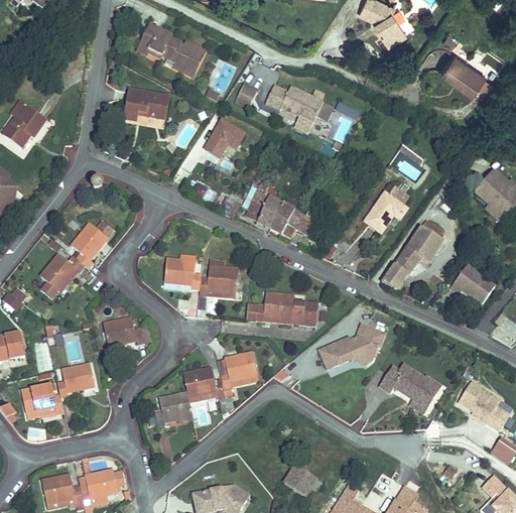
[(32,0),(42,8),(49,0),(20,0),(21,1),(22,0),(32,0)]
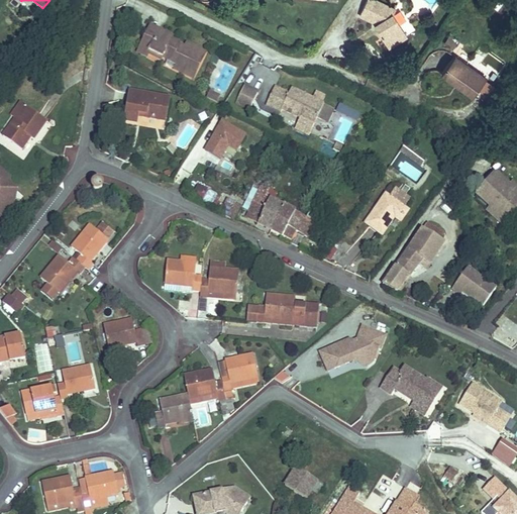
[(393,11),(395,6),(382,0),(366,0),(359,12),(377,20),(384,30),(381,32),(388,44),(407,32),(393,11)]
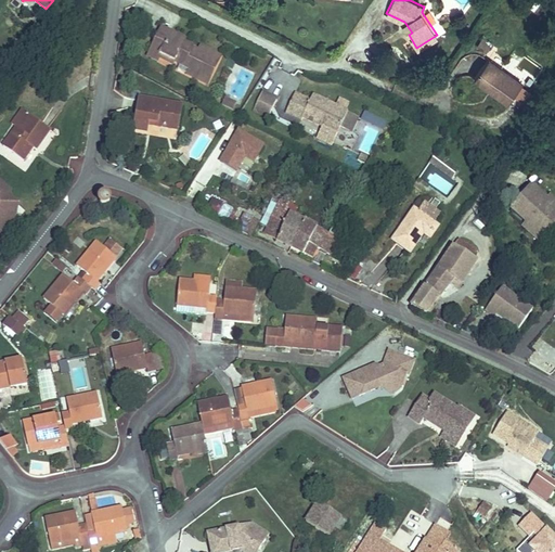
[(412,33),(405,23),(402,25),(409,35),(412,33)]
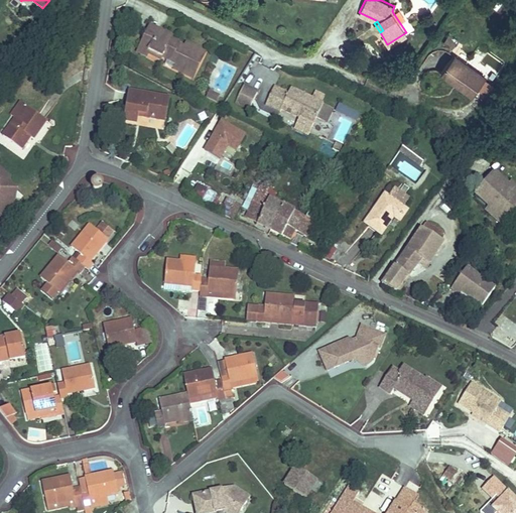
[(150,22),(147,29),(155,33),(156,30),(169,36),(171,33),(150,22)]
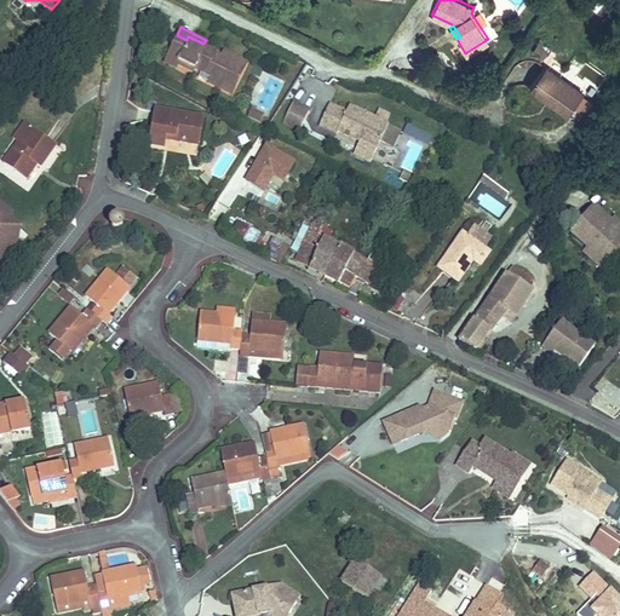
[(165,58),(176,64),(178,61),(179,57),(194,64),(201,68),(199,74),(231,90),(246,59),(224,49),(220,58),(211,53),(213,50),(212,47),(204,44),(188,36),(187,40),(177,35),(165,58)]
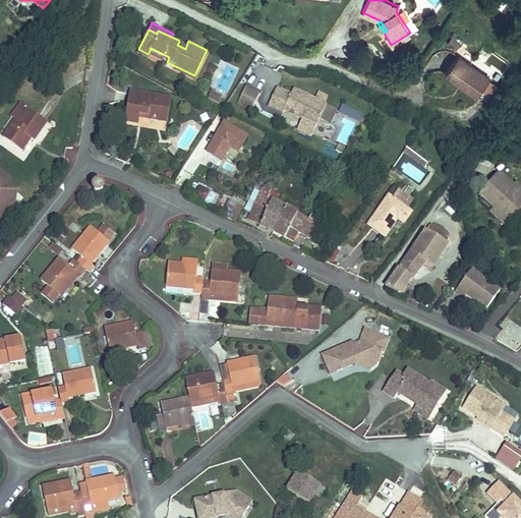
[(453,33),(448,40),(457,46),(462,38),(453,33)]
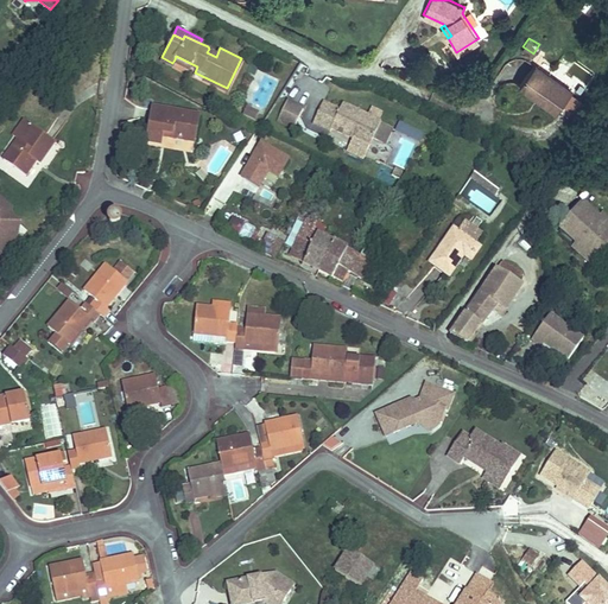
[(176,56),(175,59),(189,67),(190,63),(176,56)]
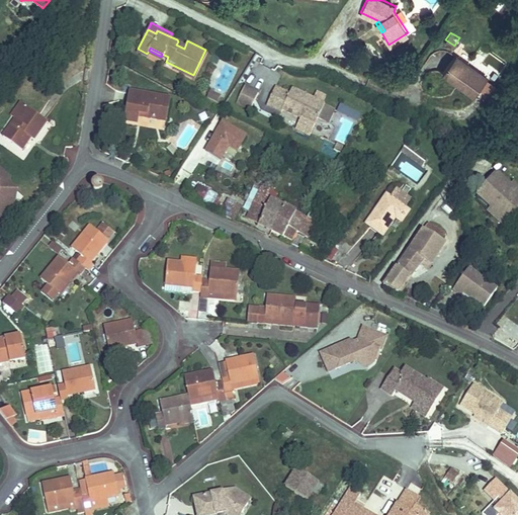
[(442,72),(473,94),(478,89),(487,76),(455,54),(442,72)]
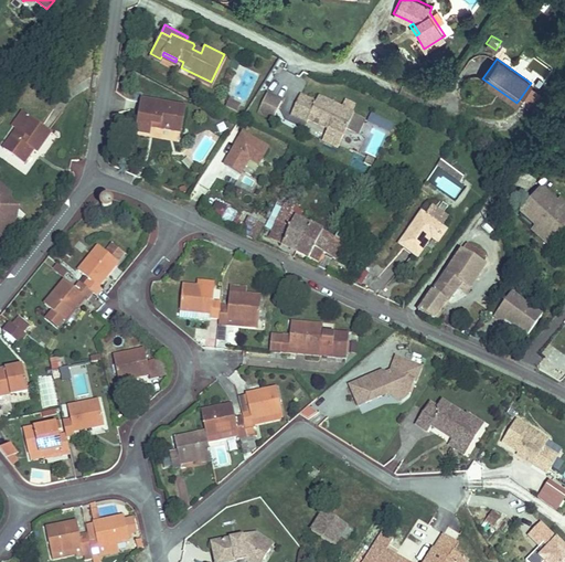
[(541,89),(531,83),(521,97),(531,105),(541,89)]
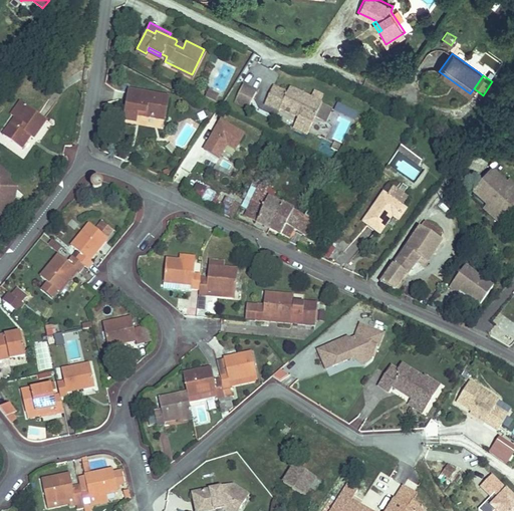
[(248,105),(256,89),(243,82),(235,99),(248,105)]
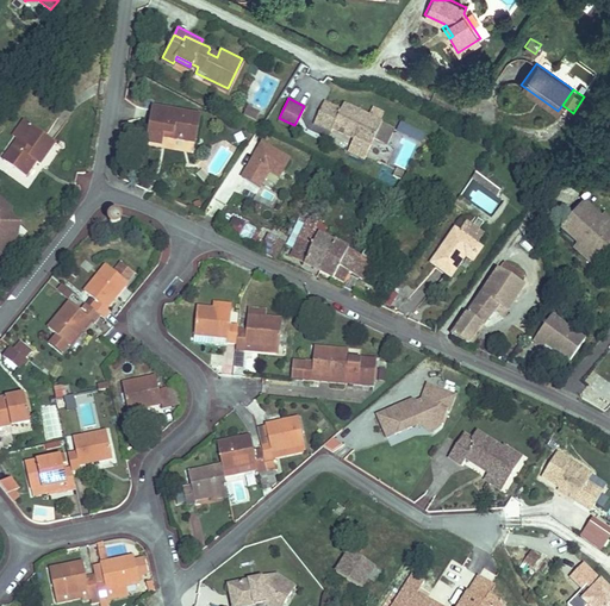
[(331,127),(332,125),(354,136),(348,148),(365,155),(374,136),(381,120),(344,101),(341,107),(324,99),(315,119),(331,127)]
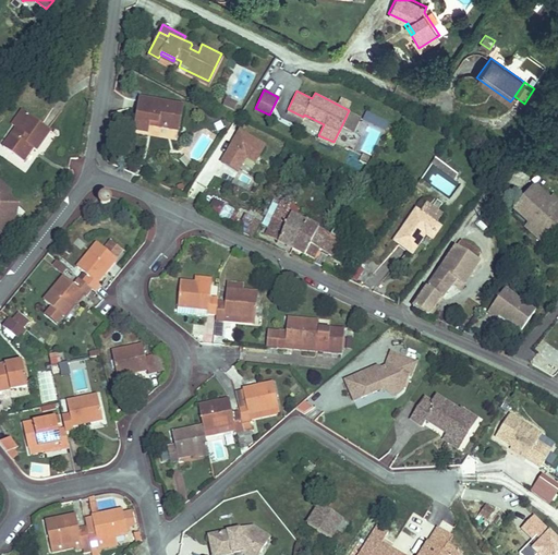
[(233,107),(237,100),(227,95),(223,101),(233,107)]
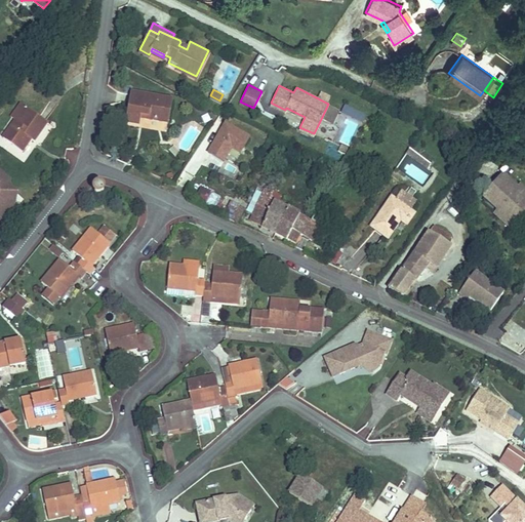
[(168,121),(172,98),(132,91),(126,119),(138,122),(139,115),(140,114),(145,115),(144,116),(168,121)]
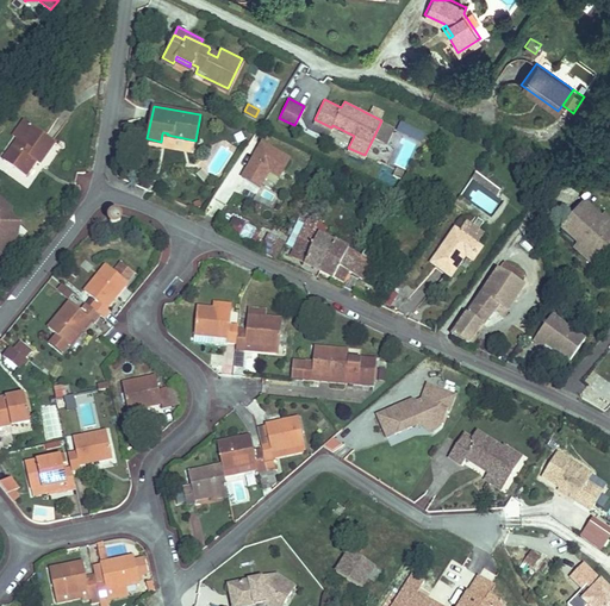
[(4,157),(25,174),(33,162),(30,161),(33,157),(36,158),(39,161),(55,139),(25,118),(13,133),(18,137),(4,157)]
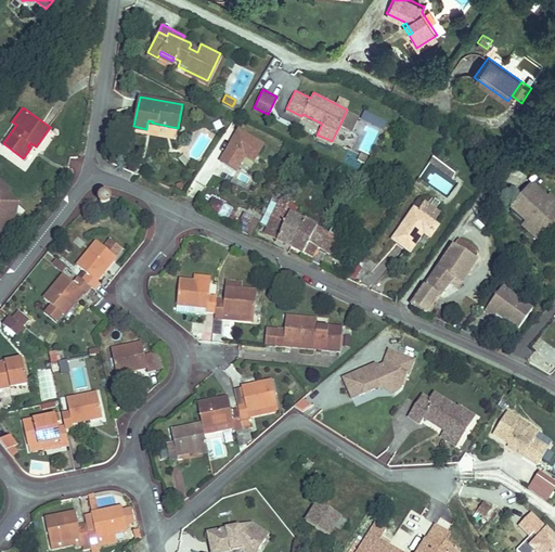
[(390,119),(366,107),(362,117),(386,129),(390,119)]
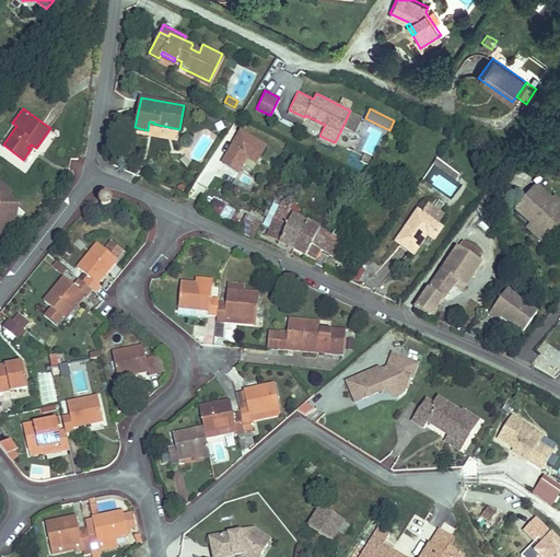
[(350,111),(343,125),(354,130),(361,115),(350,111)]
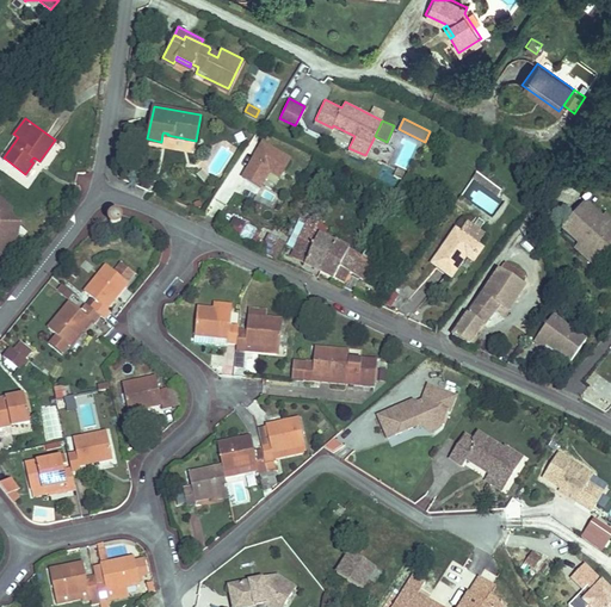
[(279,152),(261,141),(241,174),(260,185),(269,169),(279,152)]
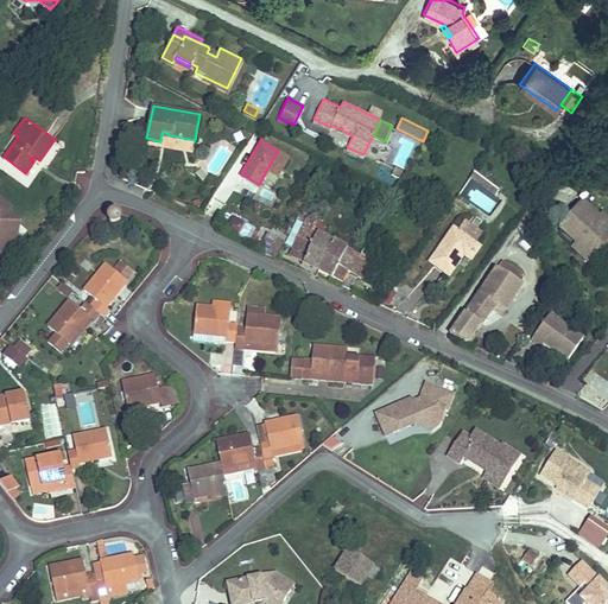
[(289,156),(278,151),(267,169),(277,175),(289,156)]
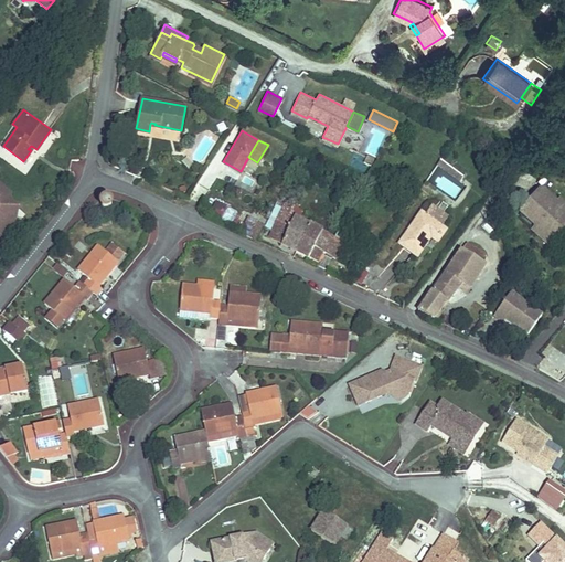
[(366,155),(364,160),(371,163),(373,158),(366,155)]
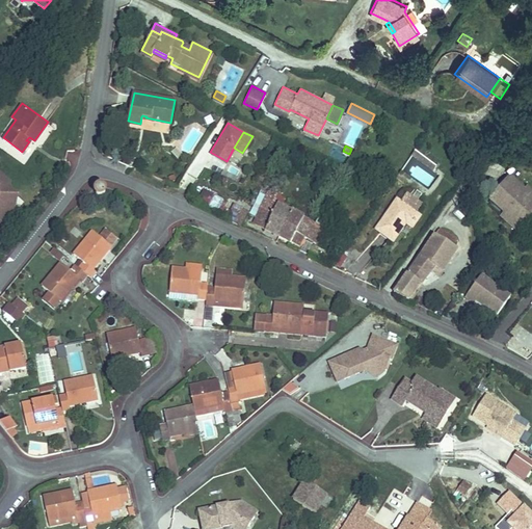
[(429,159),(415,148),(411,154),(426,163),(429,159)]
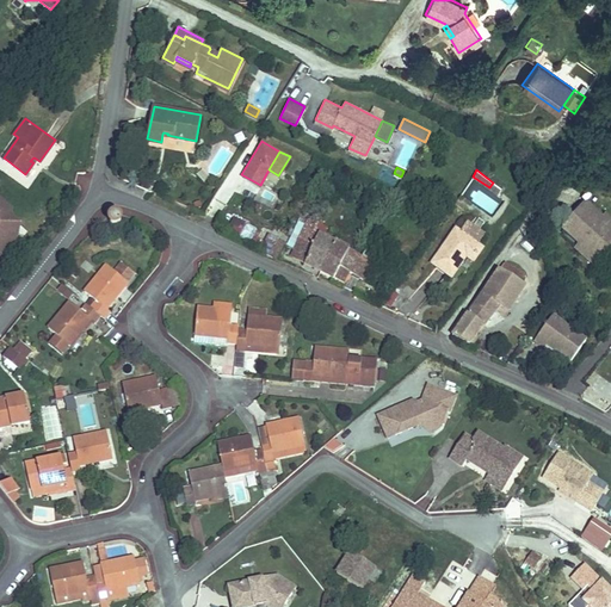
[(501,189),(493,183),(489,187),(498,193),(501,189)]
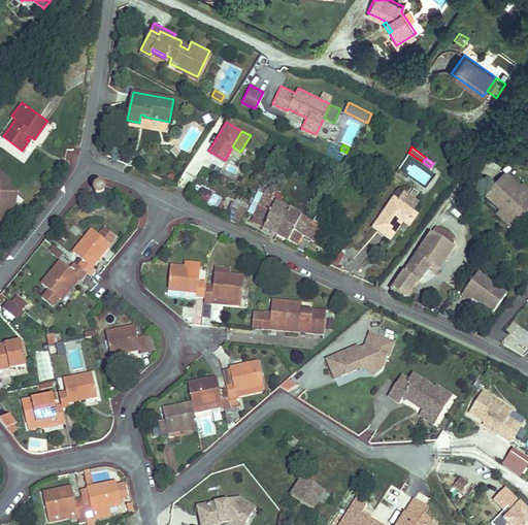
[(361,176),(355,172),(358,168),(354,166),(348,175),(357,182),(361,176)]
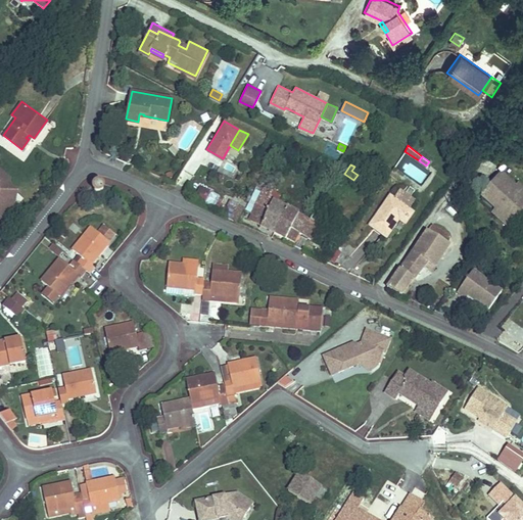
[(0,188),(0,189),(0,214),(3,218),(13,206),(9,203),(13,188),(7,187),(9,182),(10,178),(0,168),(0,188)]
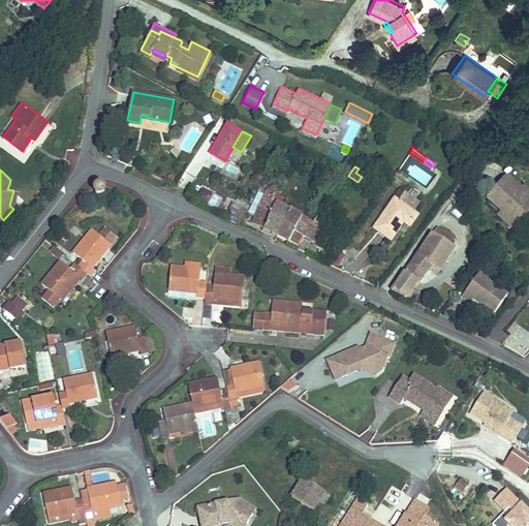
[(520,218),(528,218),(528,217),(528,189),(509,172),(488,195),(506,212),(503,216),(514,225),(520,218)]
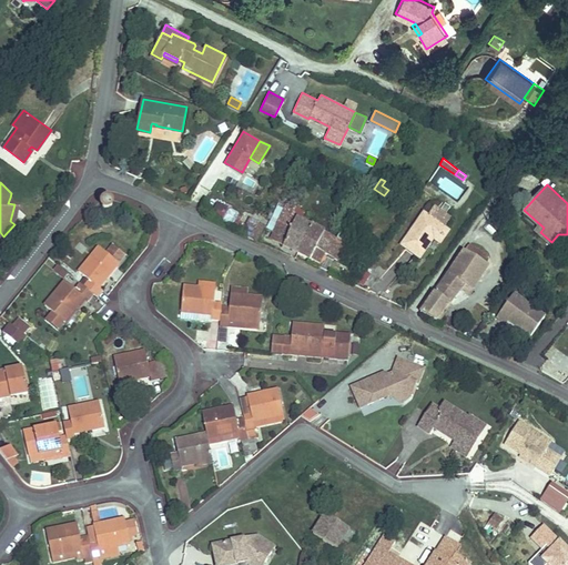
[(10,221),(14,224),(19,205),(10,198),(8,203),(14,204),(10,221)]
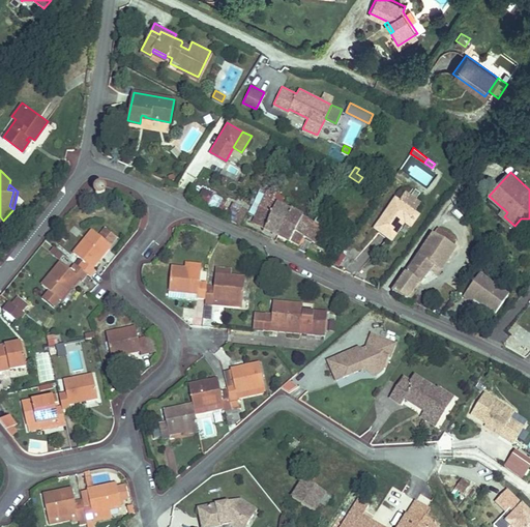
[(95,188),(95,189),(96,192),(97,193),(100,194),(101,194),(104,192),(105,189),(105,187),(104,185),(101,184),(99,184),(98,184),(96,185),(95,188)]
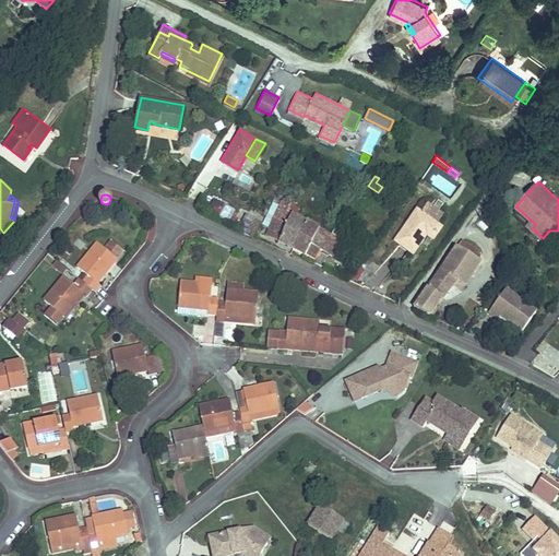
[(307,220),(296,214),(299,208),(294,204),(296,199),(289,196),(286,201),(283,200),(266,233),(294,247),(307,220)]
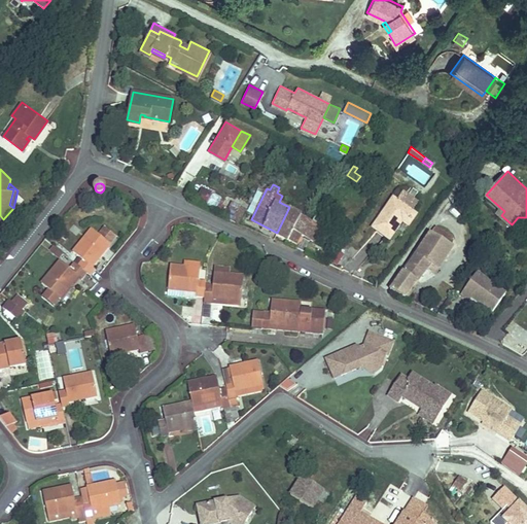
[(224,198),(202,185),(197,196),(215,206),(214,209),(238,221),(245,208),(232,201),(229,208),(221,204),(224,198)]
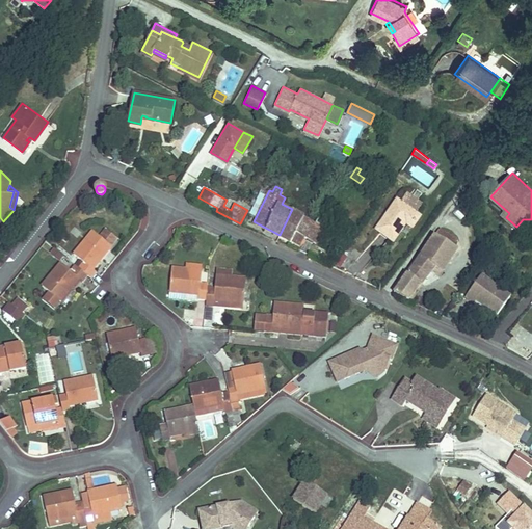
[(376,227),(393,239),(405,220),(411,226),(420,215),(416,212),(422,203),(417,200),(422,192),(417,188),(411,195),(406,192),(400,201),(397,199),(376,227)]
